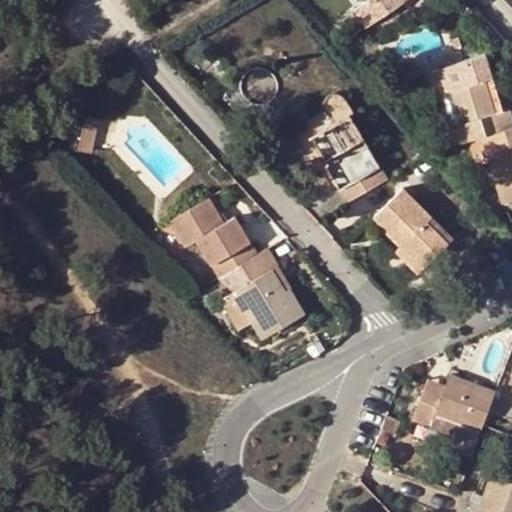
[(351,0),(352,1),(354,1),(365,23),(411,0),(351,0)]
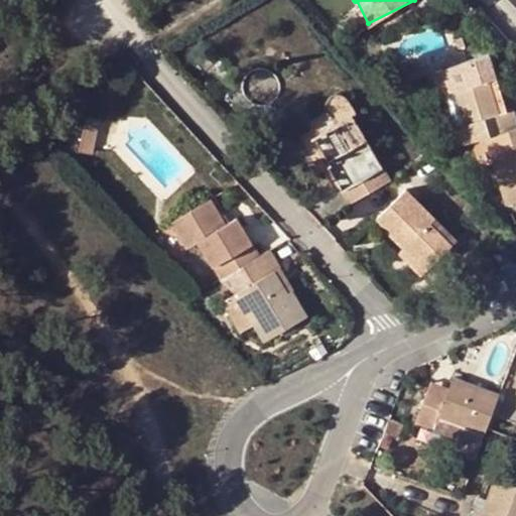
[(461,26),(457,17),(450,18),(453,28),(461,26)]
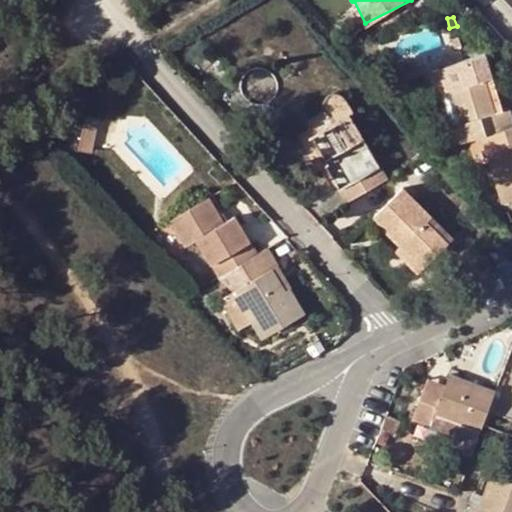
[(511,115),(510,109),(503,111),(487,55),(434,72),(440,95),(452,91),(462,123),(450,127),(456,145),(483,137),(511,127),(511,115)]
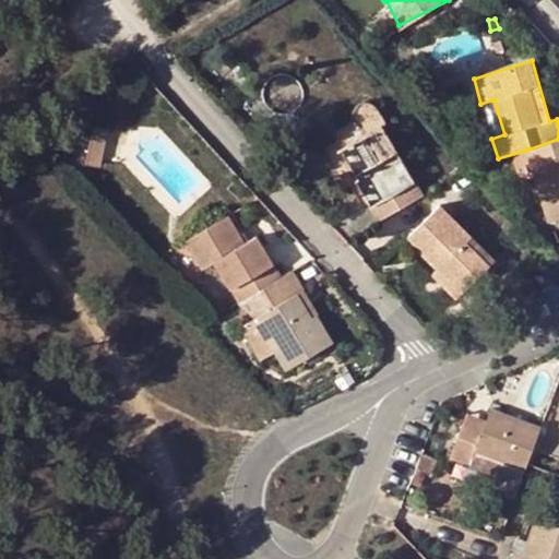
[(442,66),(431,69),(439,92),(463,84),(460,72),(445,76),(442,66)]
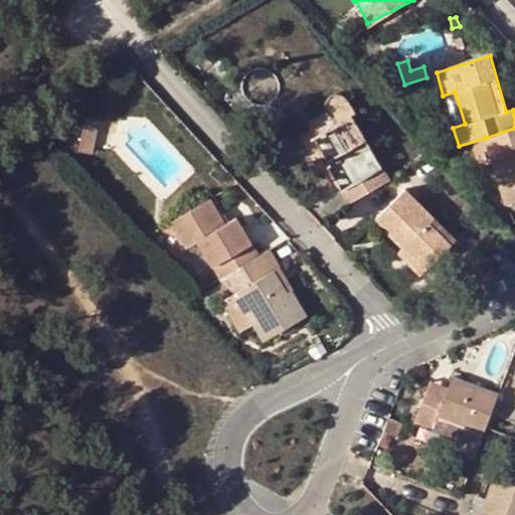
[(344,190),(382,168),(353,117),(315,138),(344,190)]
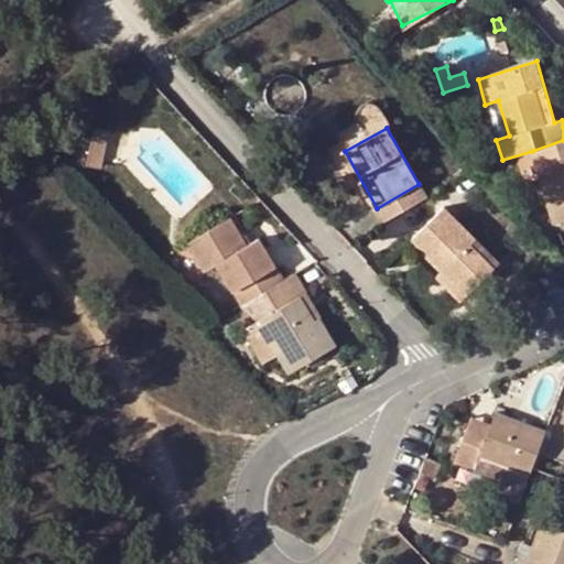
[(105,156),(111,131),(97,129),(90,153),(105,156)]
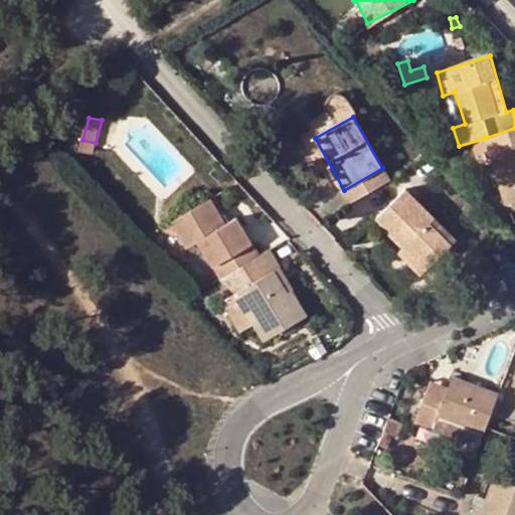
[(514,128),(486,138),(507,204),(514,201),(514,128)]
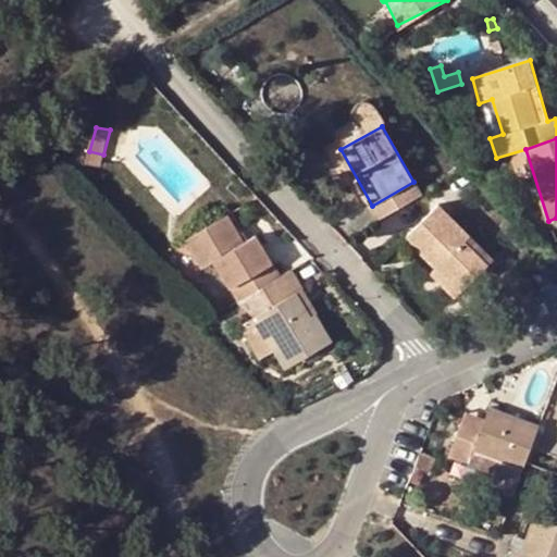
[(101,166),(103,155),(89,151),(86,163),(101,166)]
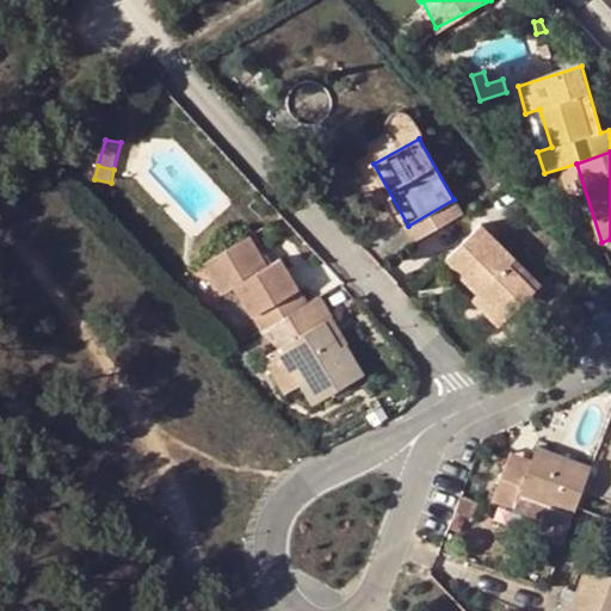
[(408,226),(418,241),(463,215),(454,199),(408,226)]
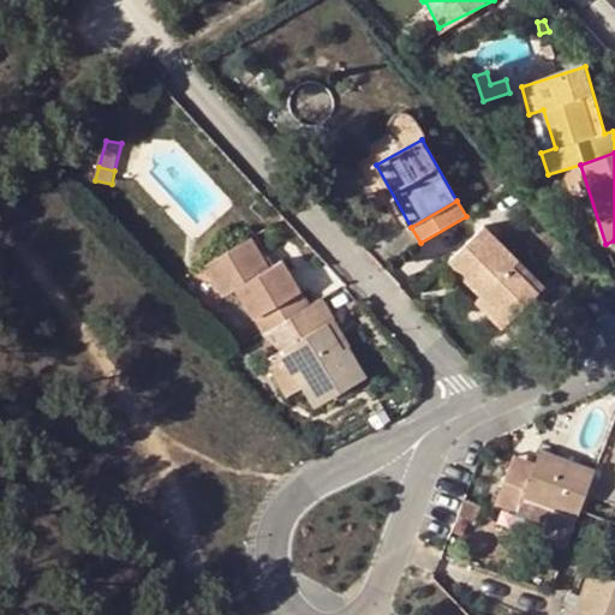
[(521,262),(485,227),(451,262),(484,294),(499,309),(503,303),(517,316),(539,293),(515,268),(521,262)]
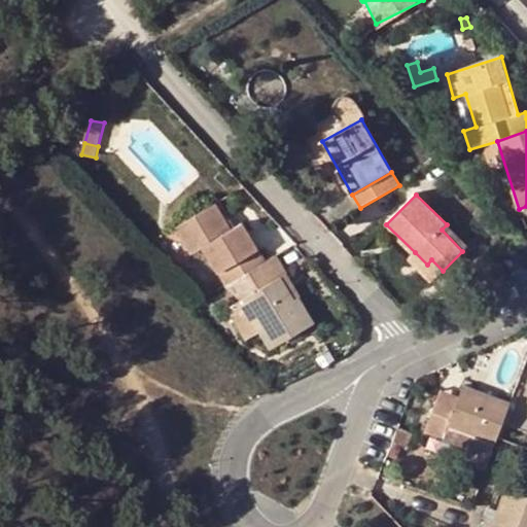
[(205,246),(221,273),(257,250),(242,223),(231,230),(215,205),(178,227),(192,252),(205,246)]
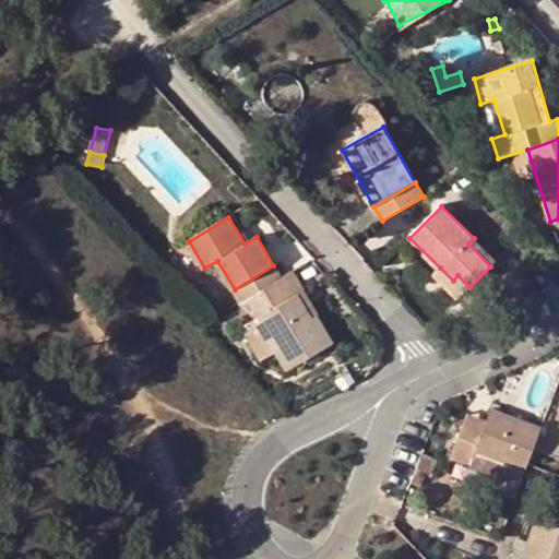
[(496,261),(474,238),(468,244),(490,266),(496,261)]
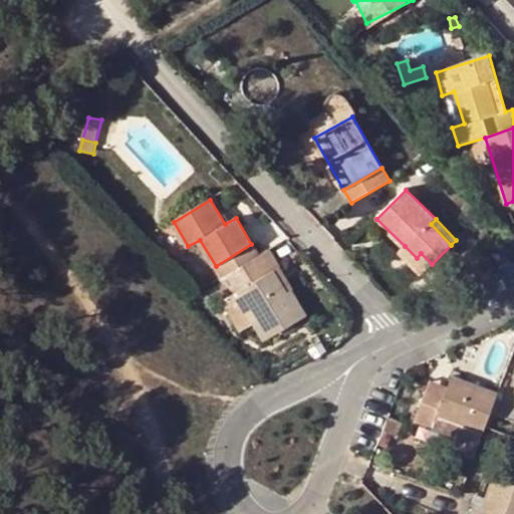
[(216,266),(223,278),(239,268),(259,256),(251,244),(216,266)]
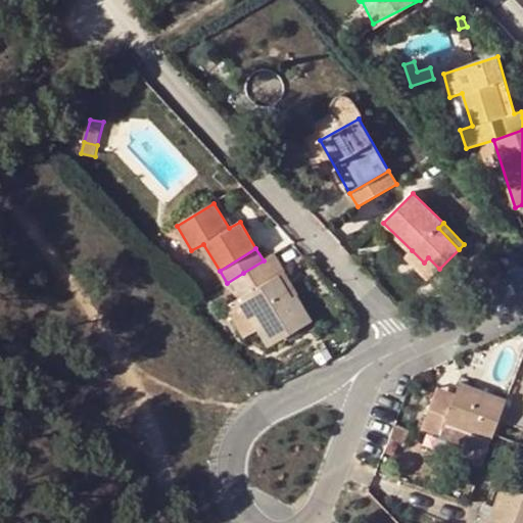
[(429,279),(439,269),(428,257),(424,263),(412,250),(407,256),(429,279)]
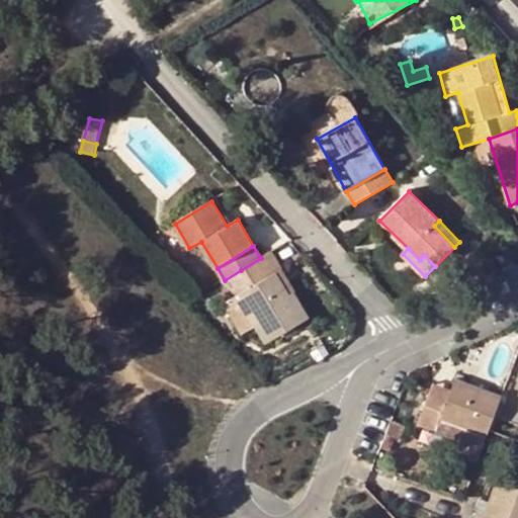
[(280,269),(270,252),(261,258),(241,270),(252,287),(239,295),(257,326),(267,343),(309,318),(293,291),(286,296),(274,273),(280,269)]
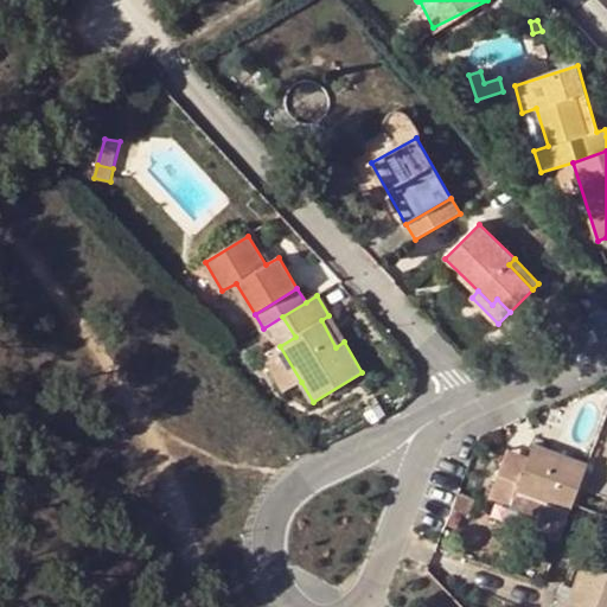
[(344,342),(328,315),(321,320),(336,347),(344,342)]
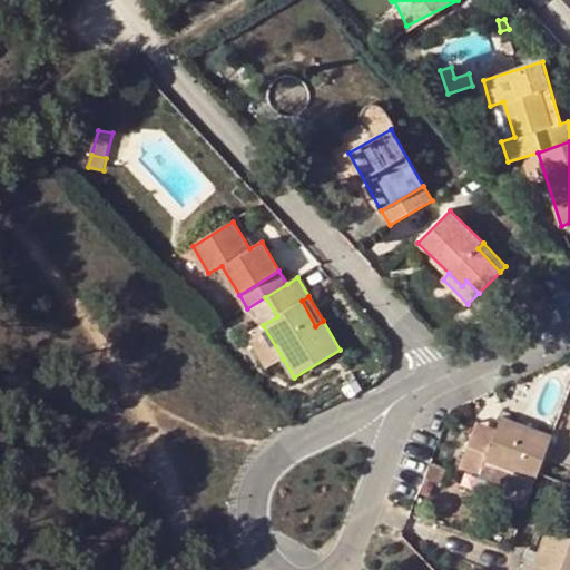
[(267,369),(283,359),(263,325),(247,335),(267,369)]
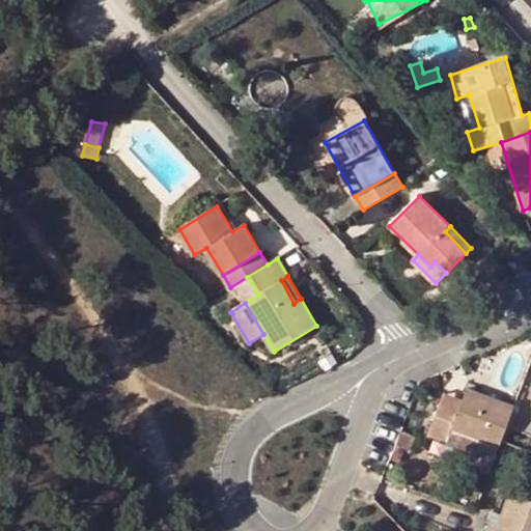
[(500,449),(502,442),(514,407),(467,389),(463,400),(457,414),(440,408),(429,437),(447,443),(451,431),(500,449)]
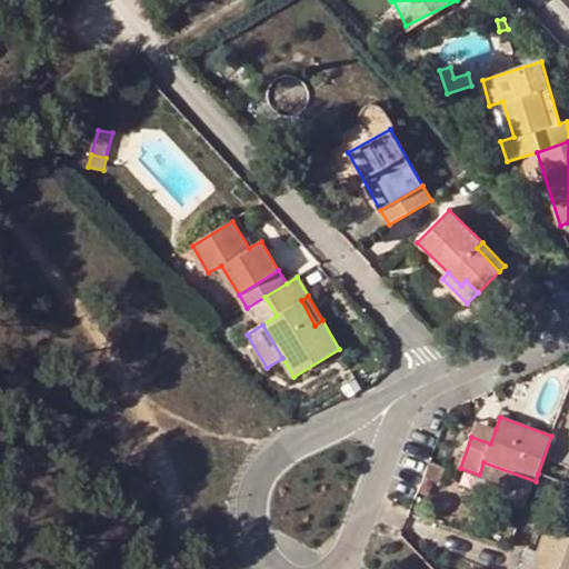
[(490,443),(496,429),(477,422),(471,437),(490,443)]
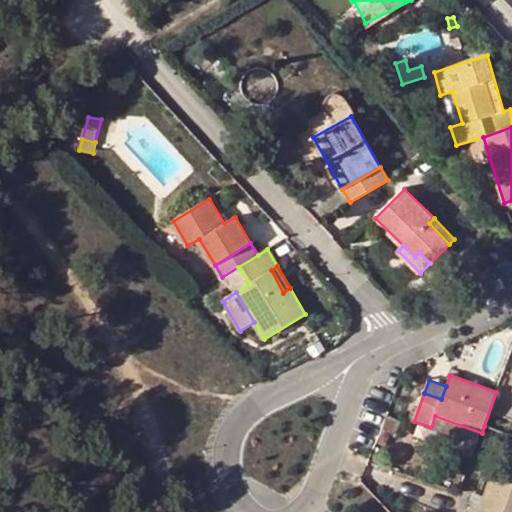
[(402,420),(388,415),(378,442),(392,447),(402,420)]
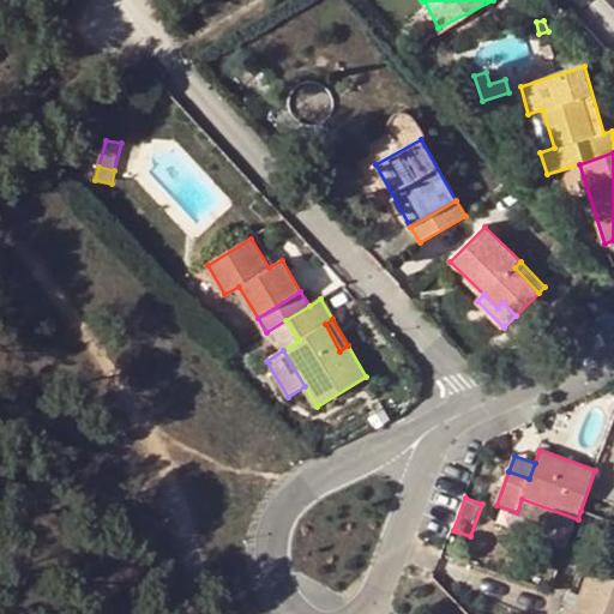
[(613,613),(613,576),(591,567),(582,595),(573,613),(613,613)]
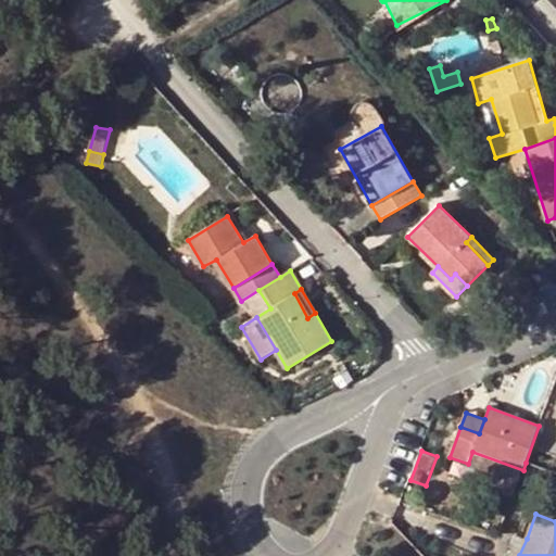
[(508,555),(519,555),(527,539),(517,534),(508,555)]
